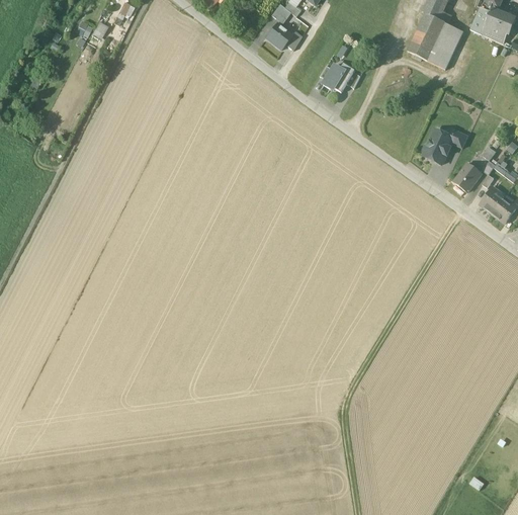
[(131,3),(124,0),(119,9),(125,12),(131,3)]
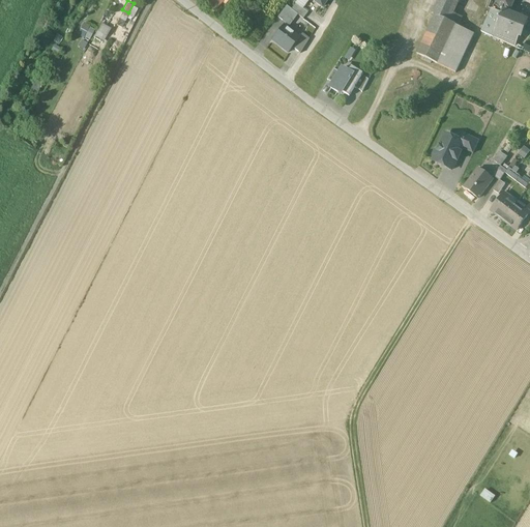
[(458,1),(455,0),(438,0),(432,12),(435,13),(448,20),(451,12),(458,1)]
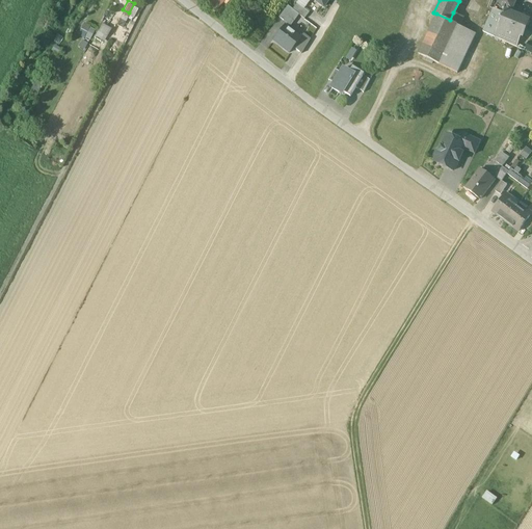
[(498,0),(497,2),(510,7),(510,8),(513,9),(514,6),(511,4),(513,0),(498,0)]
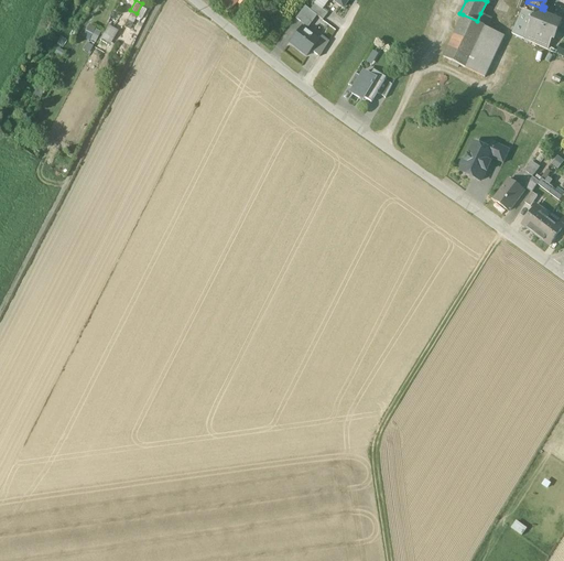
[(321,7),(314,2),(310,8),(316,13),(322,18),(327,11),(321,7)]
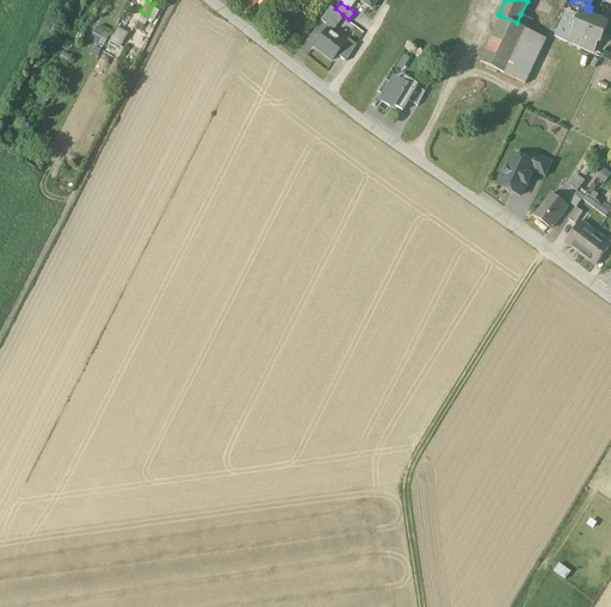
[(586,8),(571,2),(568,7),(579,12),(580,10),(585,11),(586,10),(586,8)]
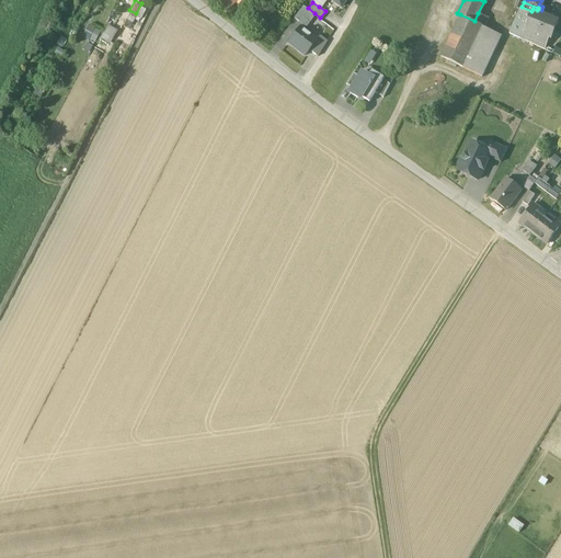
[(302,3),(294,16),(306,25),(315,13),(308,8),(302,3)]
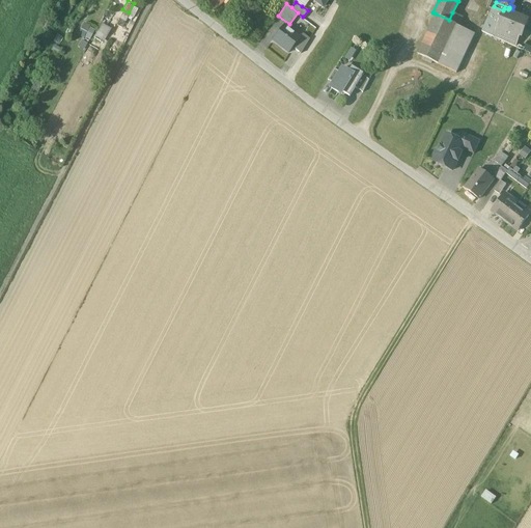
[(494,6),(493,6),(482,29),(494,34),(498,25),(497,25),(503,12),(502,11),(503,10),(494,6)]
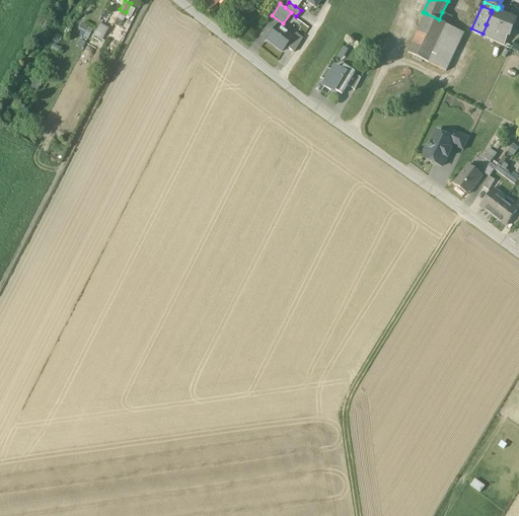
[(497,9),(493,8),(492,10),(491,11),(492,12),(486,24),(487,24),(509,33),(516,17),(497,9)]
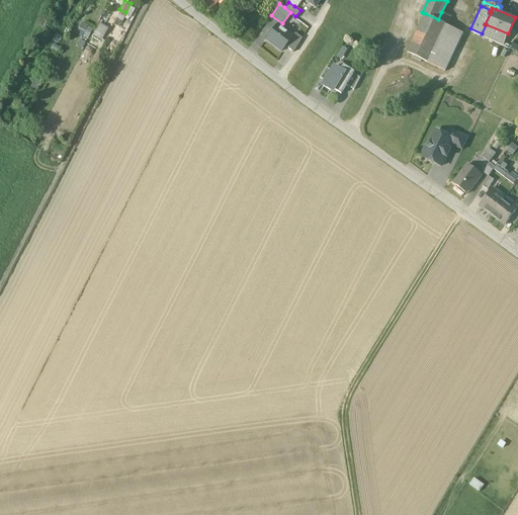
[(448,15),(441,12),(438,19),(444,22),(448,15)]
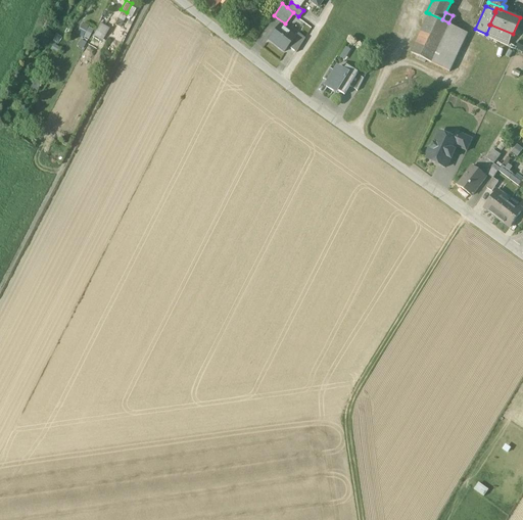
[(429,13),(411,51),(431,61),(448,24),(448,22),(442,19),(429,13)]
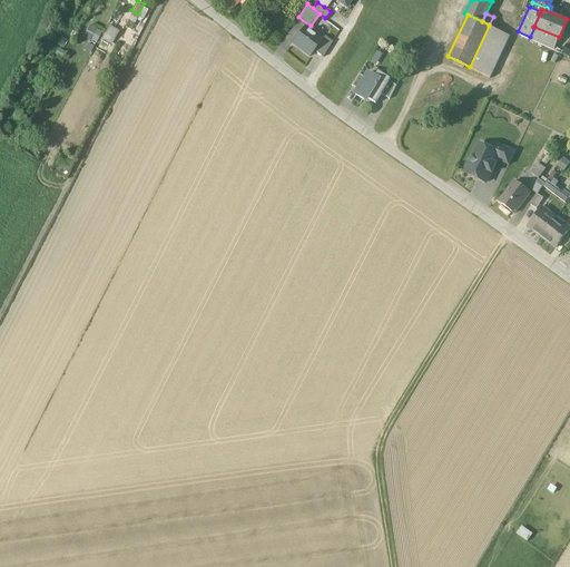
[(88,22),(84,35),(96,40),(101,27),(88,22)]
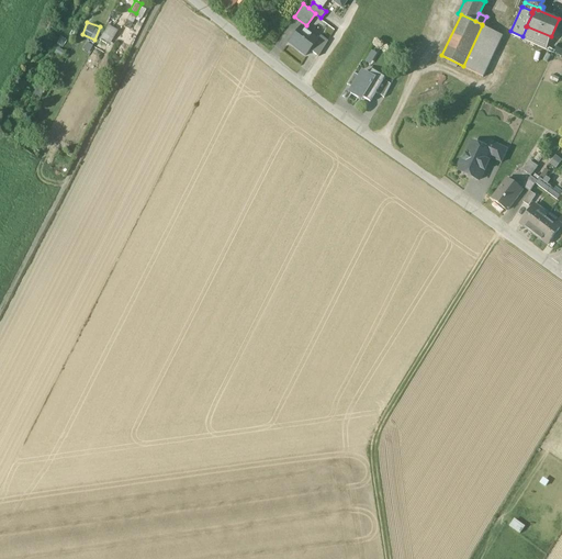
[(99,40),(104,44),(107,41),(110,42),(117,29),(108,23),(99,40)]
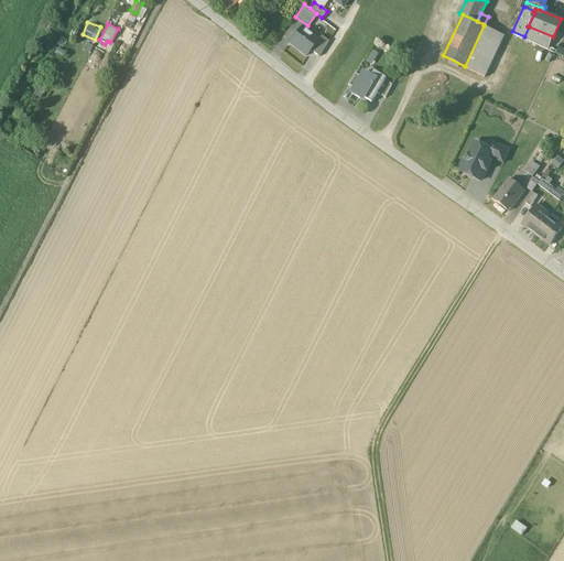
[(317,38),(301,24),(289,41),(306,54),(311,49),(318,38),(317,38)]
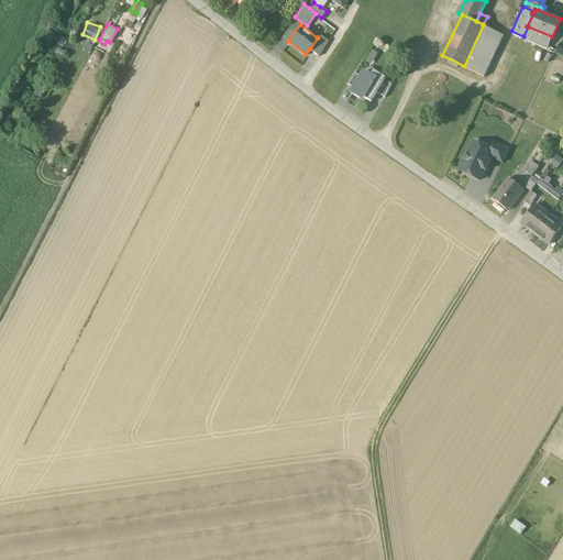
[(483,25),(464,66),(484,75),(503,35),(483,25)]
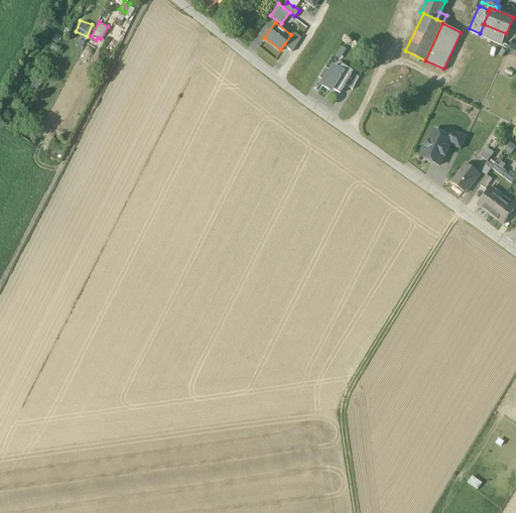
[(293,31),(290,34),(291,34),(284,44),(291,49),(300,36),(293,31)]
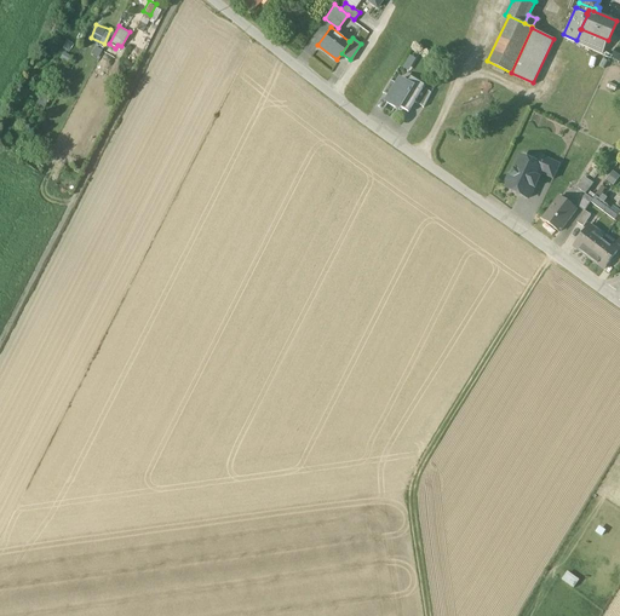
[(425,84),(412,75),(408,81),(401,76),(397,82),(390,95),(386,99),(396,105),(397,103),(409,110),(415,101),(424,86),(425,84)]
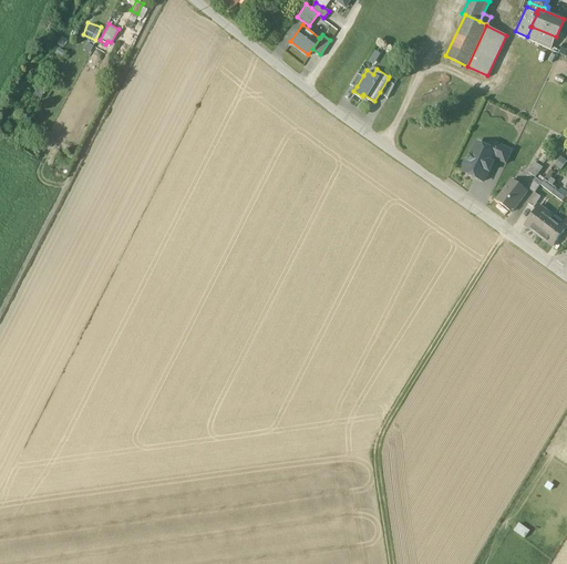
[(358,71),(350,83),(357,86),(363,75),(358,71)]
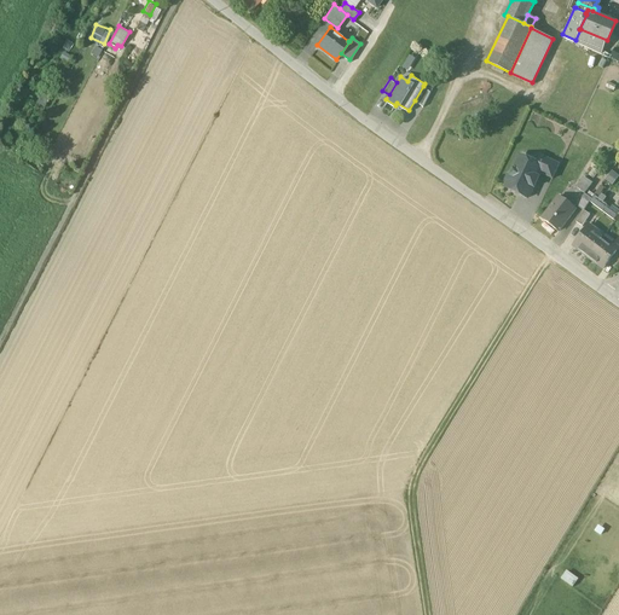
[(423,86),(415,100),(423,105),(431,91),(423,86)]
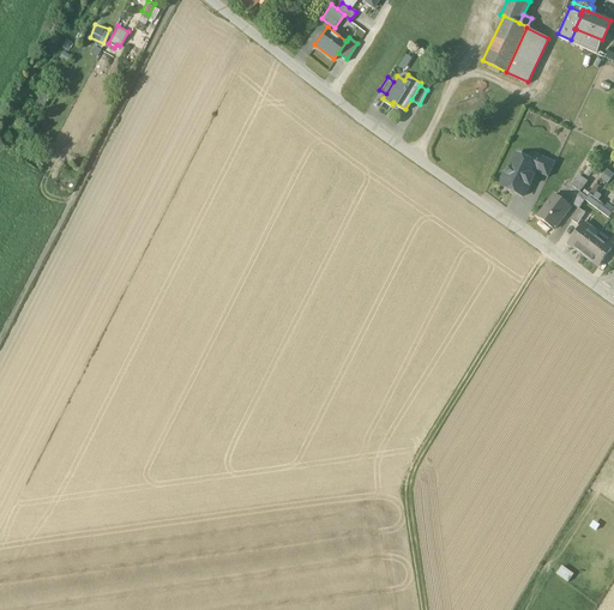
[(554,161),(539,152),(534,162),(539,163),(535,169),(548,175),(554,161)]
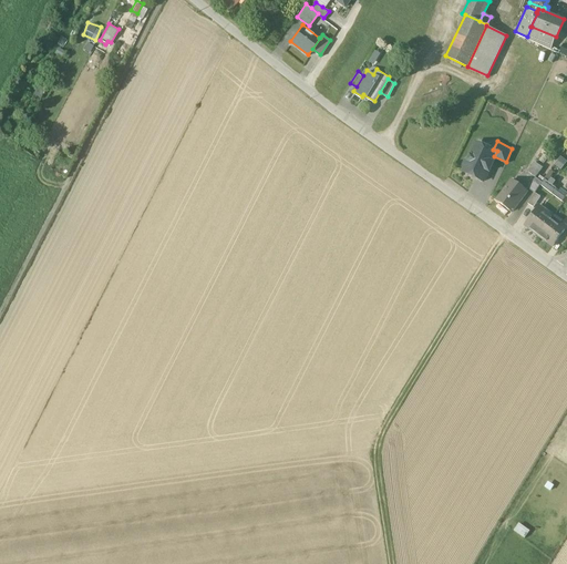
[(484,151),(474,145),(468,157),(465,159),(463,164),(464,166),(463,170),(484,180),(488,170),(490,171),(494,161),(493,161),(494,156),(497,151),(493,150),(486,146),(484,151)]
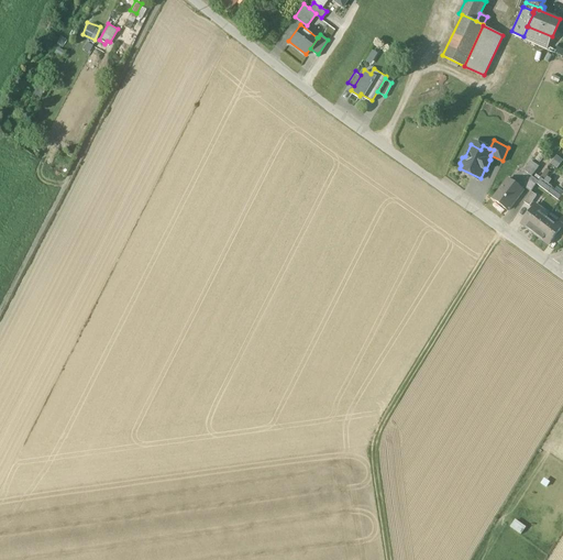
[(558,164),(562,156),(555,152),(551,160),(558,164)]
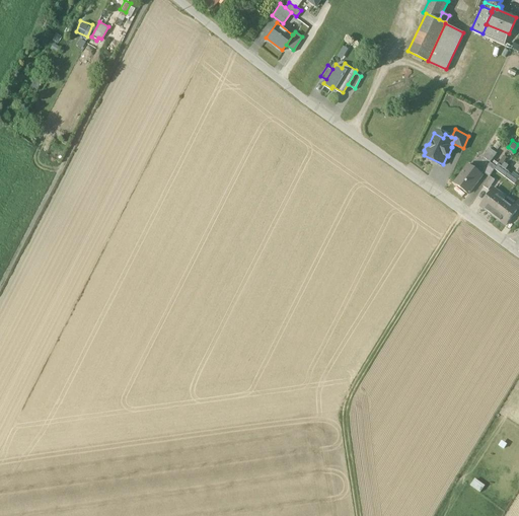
[(497,152),(489,146),(484,155),(491,160),(497,152)]
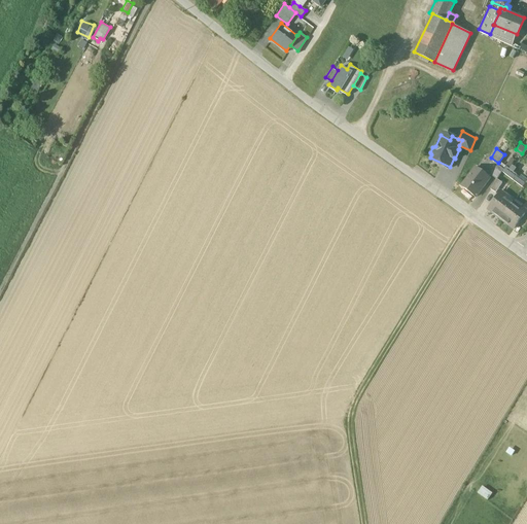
[(522,183),(526,177),(526,175),(511,162),(504,169),(522,183)]
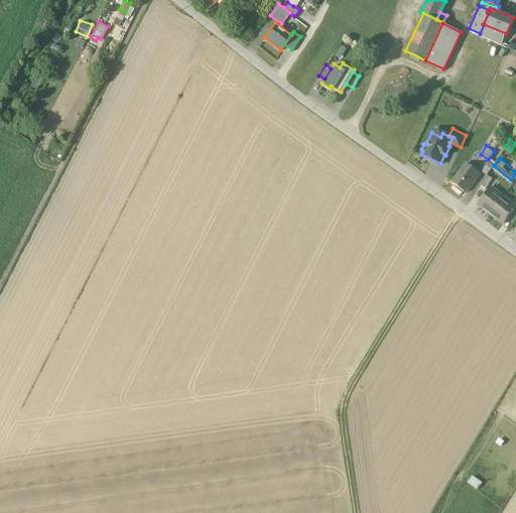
[(488,159),(480,169),(487,174),(493,163),(488,159)]
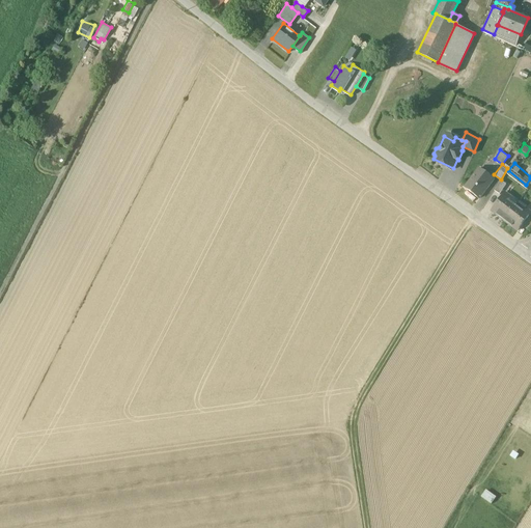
[(479,167),(465,186),(479,196),(494,177),(479,167)]
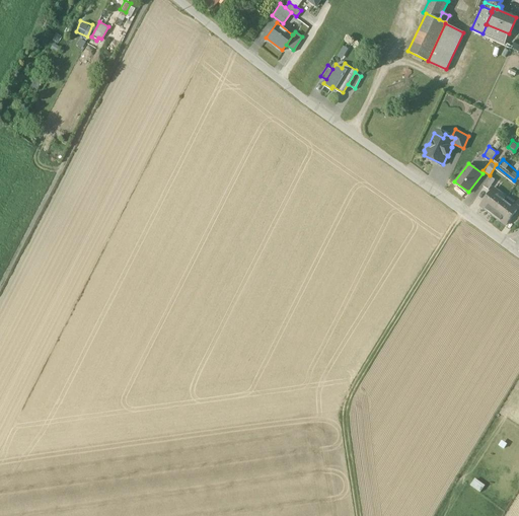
[(490,174),(484,185),(489,188),(495,178),(490,174)]
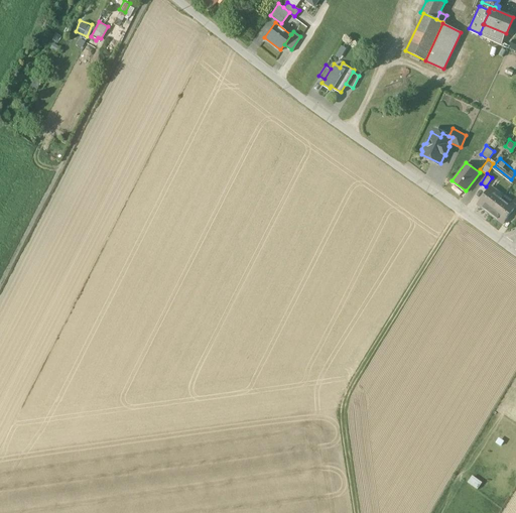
[(491,185),(478,203),(491,212),(500,200),(493,194),(496,189),(491,185)]
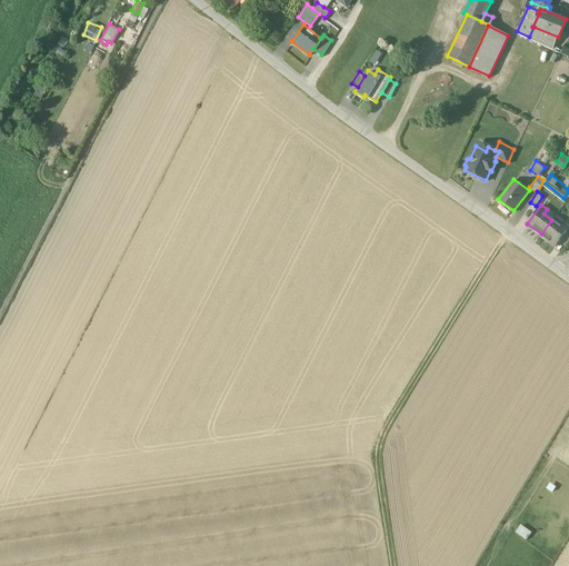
[(559,226),(551,220),(541,234),(555,245),(568,226),(562,221),(559,226)]
